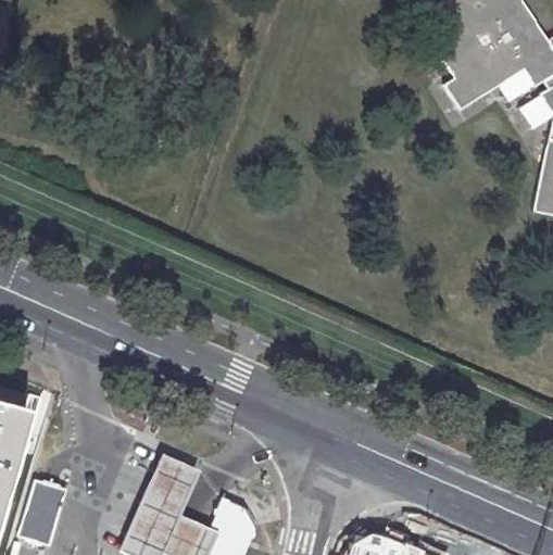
[(452,72),(455,76),(444,84),(460,108),(499,84),(524,67),(535,84),(541,93),(552,111),(552,124),(543,165),(533,209),(552,212),(552,37),(548,39),(523,0),(444,0),(463,28),(436,46),(452,72)]
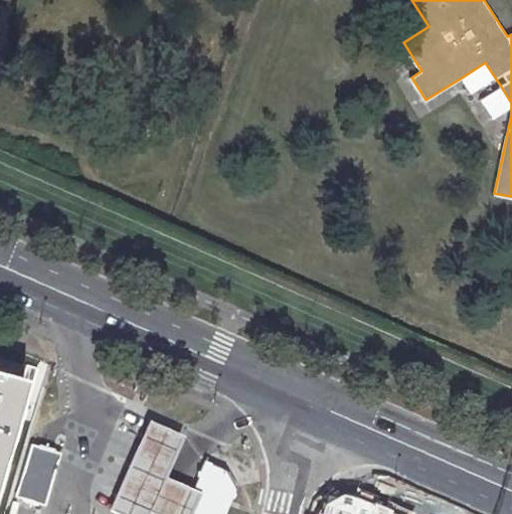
[(485,62),(462,77),(472,93),(495,77),(485,62)]
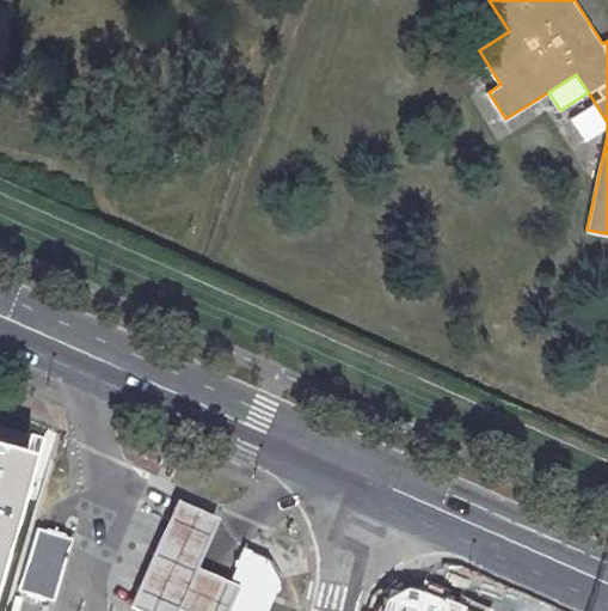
[(587,140),(607,127),(607,122),(595,103),(572,117),(587,140)]
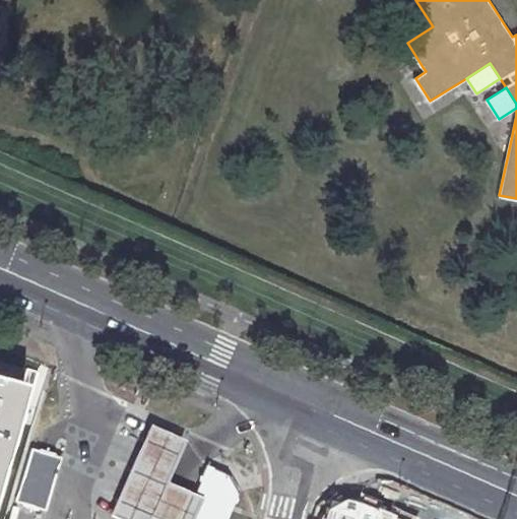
[(0,365),(0,460),(25,373),(0,365)]
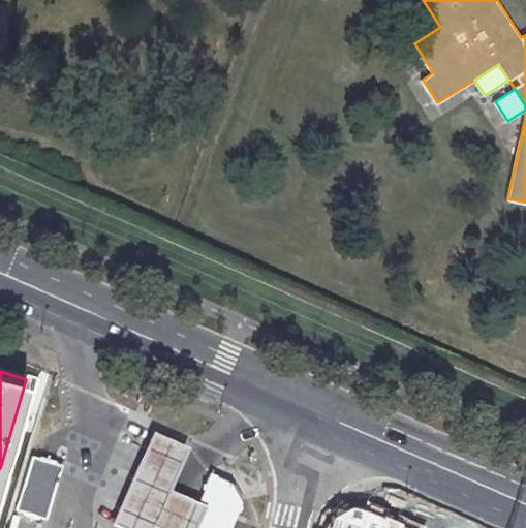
[(151,439),(112,527),(190,527),(197,514),(198,509),(165,497),(184,455),(151,439)]
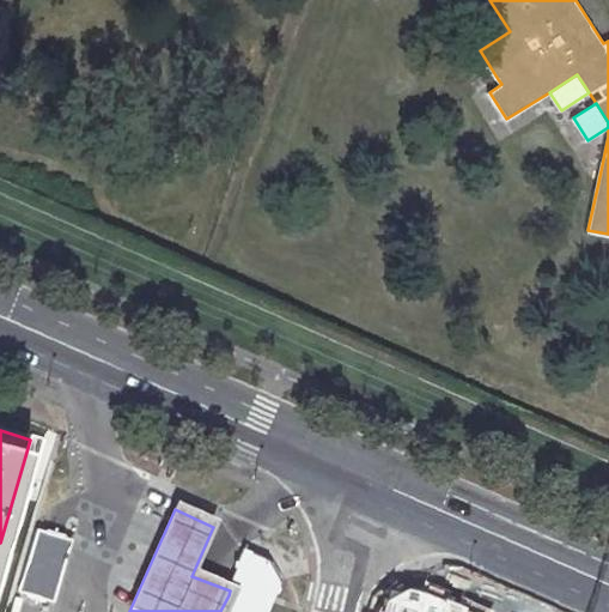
[(32,528),(14,591),(50,601),(69,538),(60,535),(61,533),(42,527),(41,531),(32,528)]
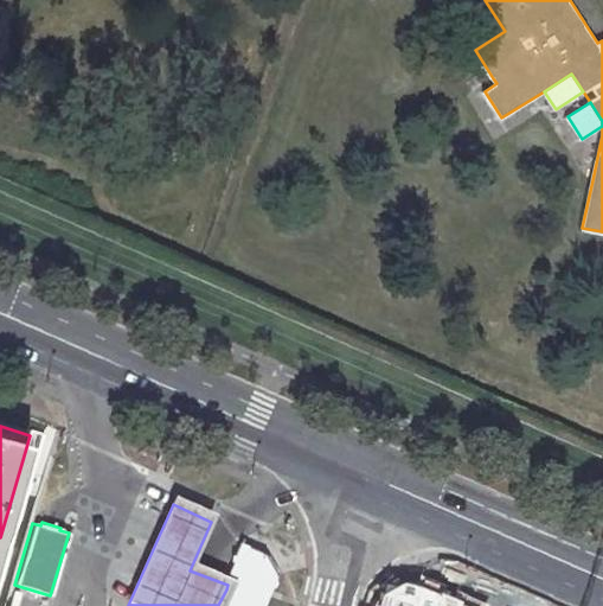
[(226,589),(218,605),(263,605),(275,580),(265,560),(244,550),(228,585),(226,589)]
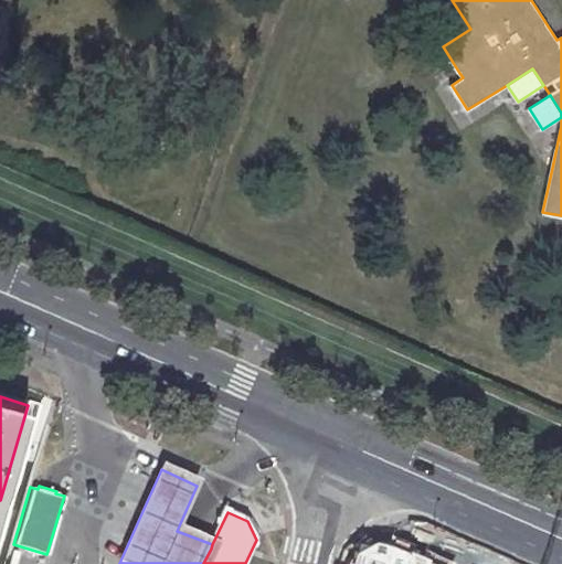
[(441,563),(386,541),(384,552),(362,546),(357,563),(441,563)]
